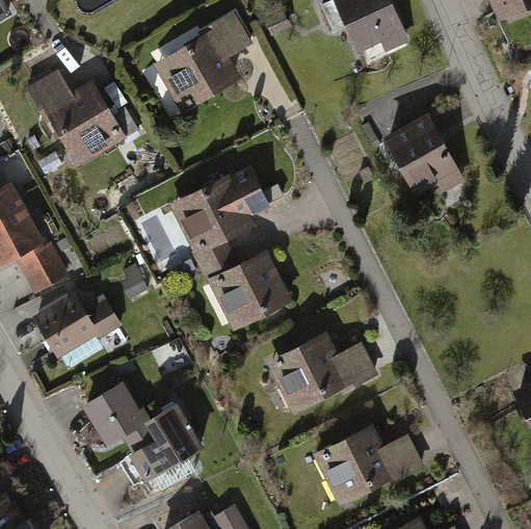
[(0,20),(11,15),(2,0),(0,0),(0,20)]
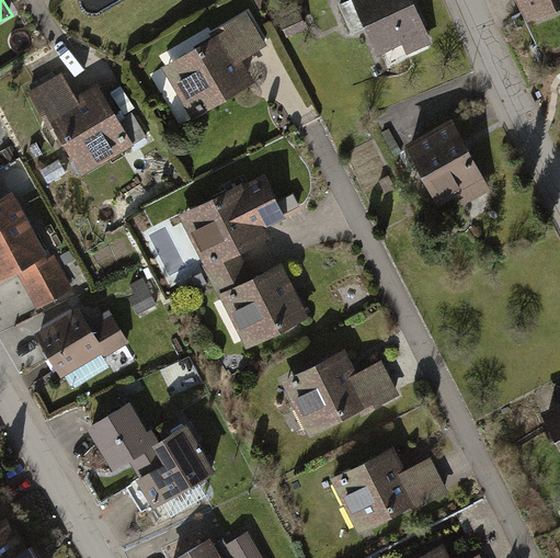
[(406,53),(432,42),(413,0),(355,0),(377,50),(401,41),(406,53)]
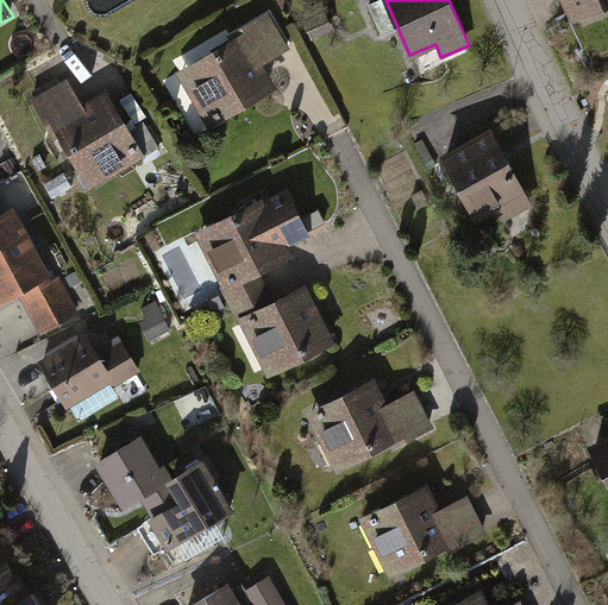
[(607,11),(607,0),(558,0),(570,27),(607,11)]
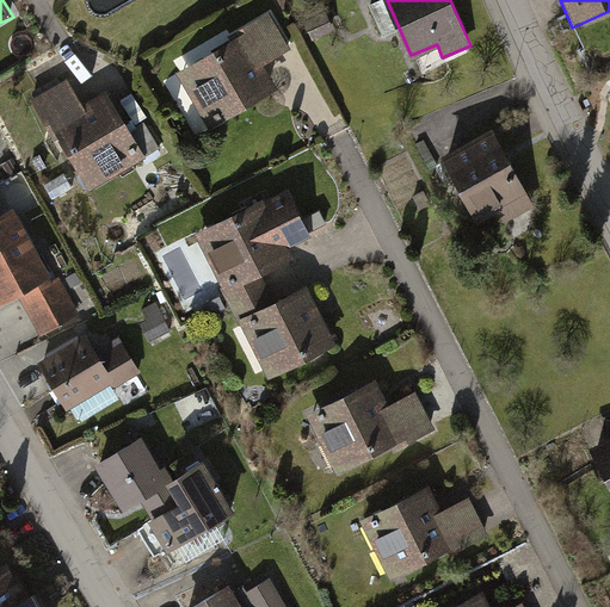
[(288,49),(267,14),(178,66),(213,128),(278,91),(263,63),(288,49)]
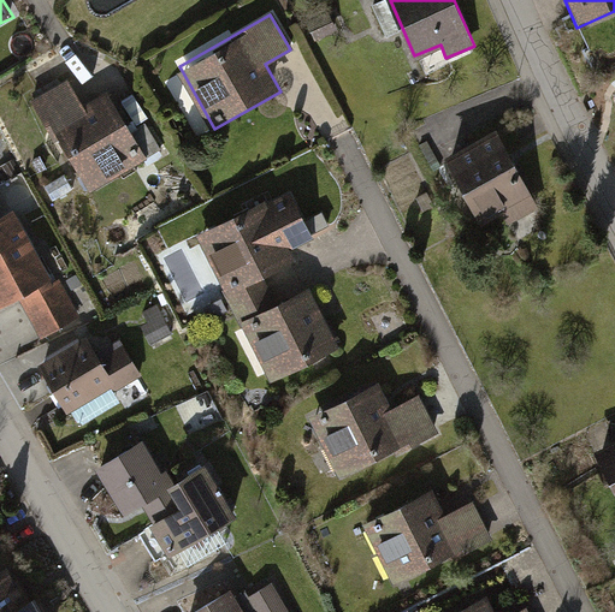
[(84,105),(70,79),(34,99),(87,195),(147,162),(107,91),(84,105)]
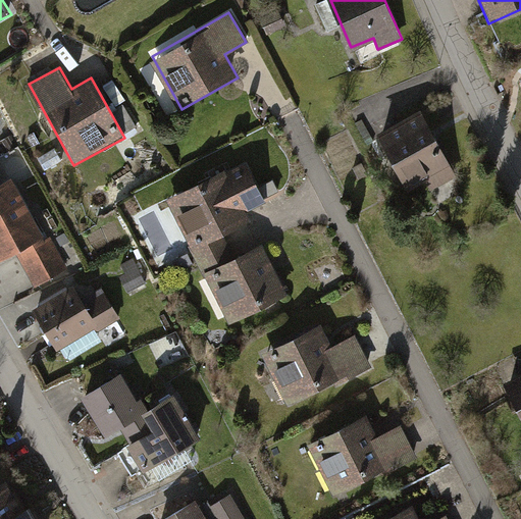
[(456,177),(420,112),(378,133),(405,190),(424,180),(431,191),(456,177)]
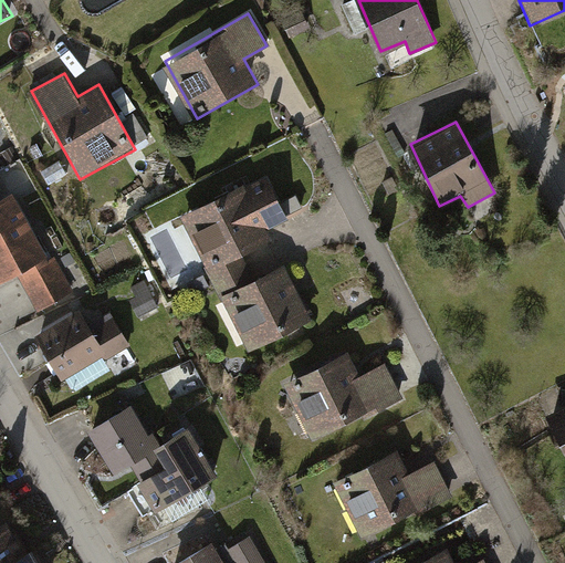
[(241,183),(181,210),(250,353),(313,323),(285,264),(255,279),(242,251),(269,239),(264,231),(288,220),(267,177),(244,188),(241,183)]
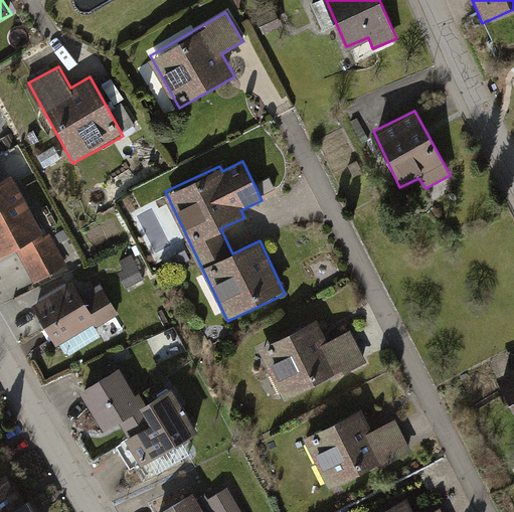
[(11,174),(0,180),(0,254),(11,249),(31,286),(62,268),(11,174)]
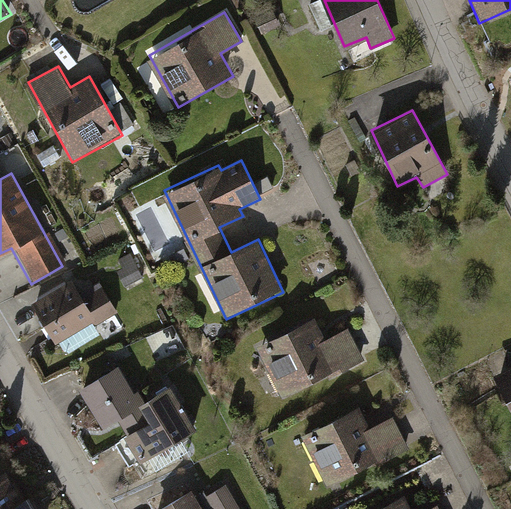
[(74,281),(34,302),(57,346),(117,315),(98,280),(79,291),(74,281)]
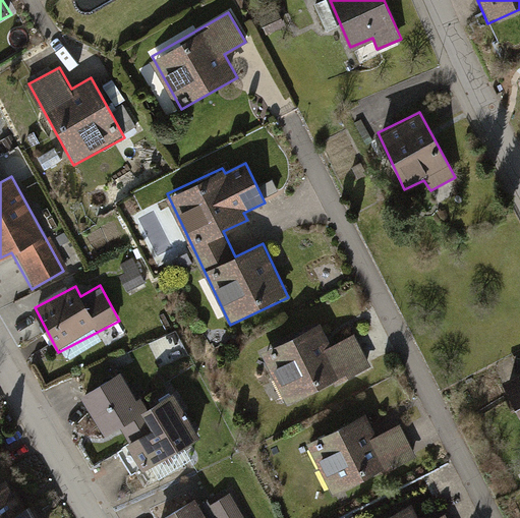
[(284,406),(370,367),(356,337),(330,348),(320,327),(260,353),(284,406)]
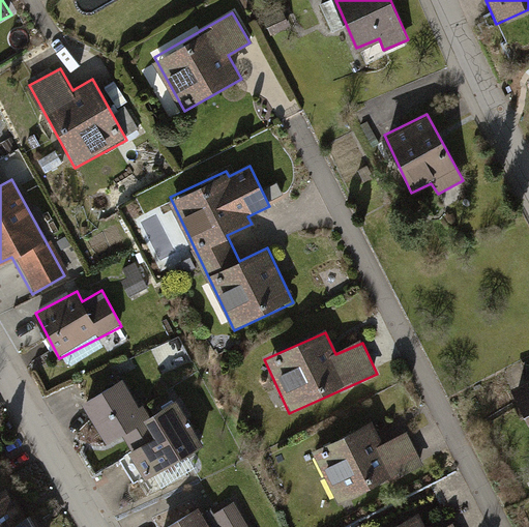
[(121,380),(82,403),(110,449),(124,440),(133,454),(121,461),(136,486),(204,446),(175,398),(143,416),(121,380)]
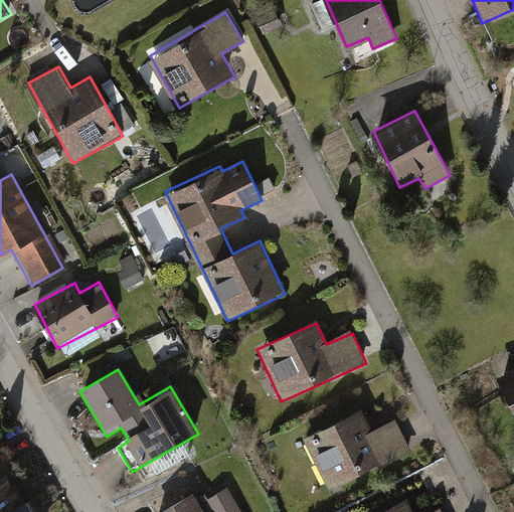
[(513,371),(496,380),(513,417),(513,371)]
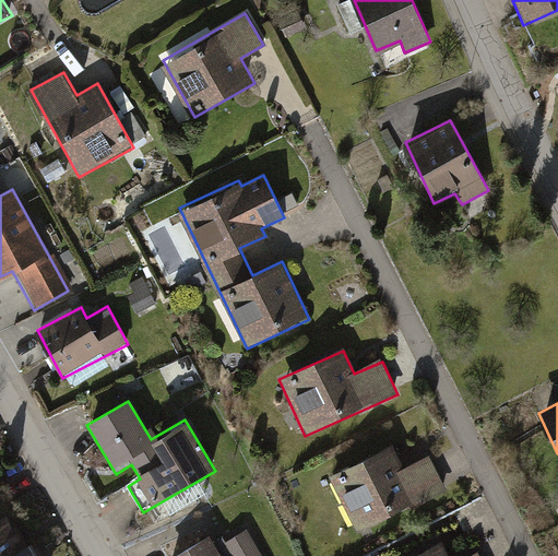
[(355,534),(444,495),(428,458),(402,470),(392,448),(329,476),(355,534)]
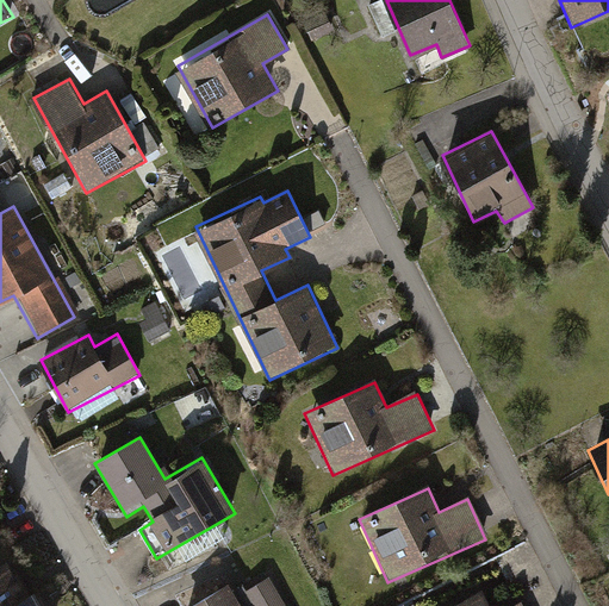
[(29,597),(10,561),(0,566),(0,605),(44,605),(37,592),(29,597)]
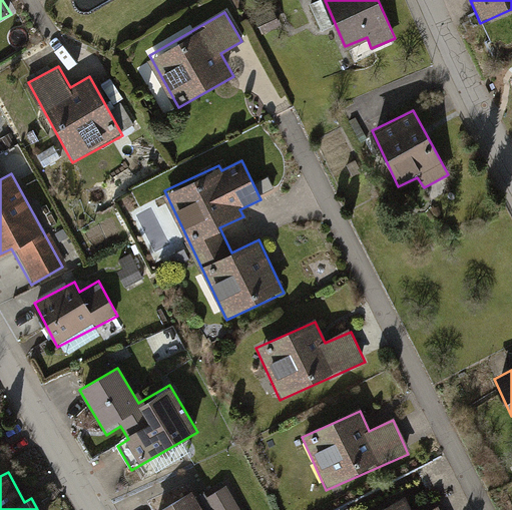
[(196,506),(188,494),(161,509),(241,509),(227,487),(196,506)]
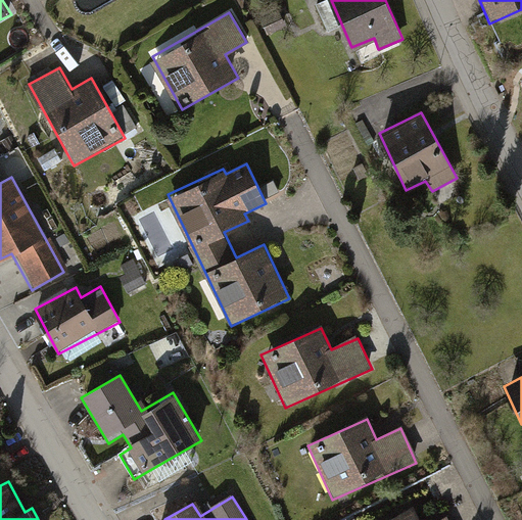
[(448,519),(448,518),(445,519),(418,519),(413,508),(384,519),(448,519)]
